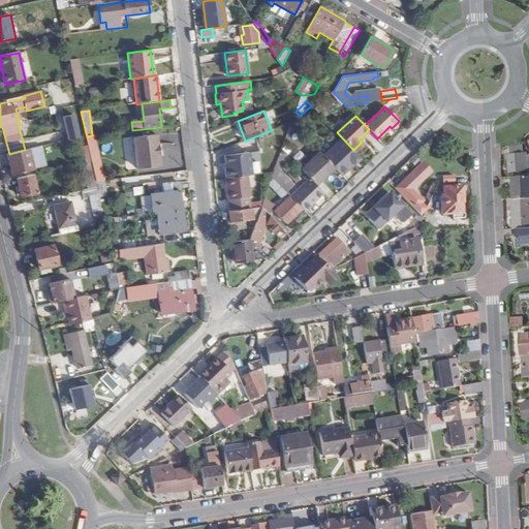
[(74,130),(76,138),(87,136),(85,128),(74,130)]
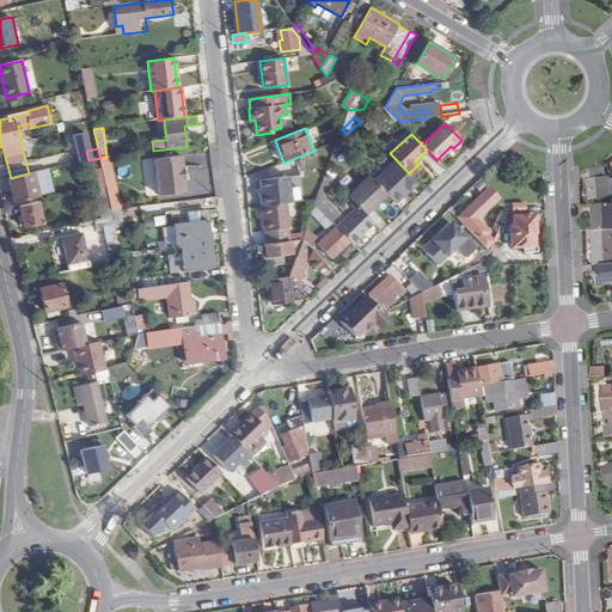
[(182,155),(154,158),(157,194),(184,191),(182,155)]
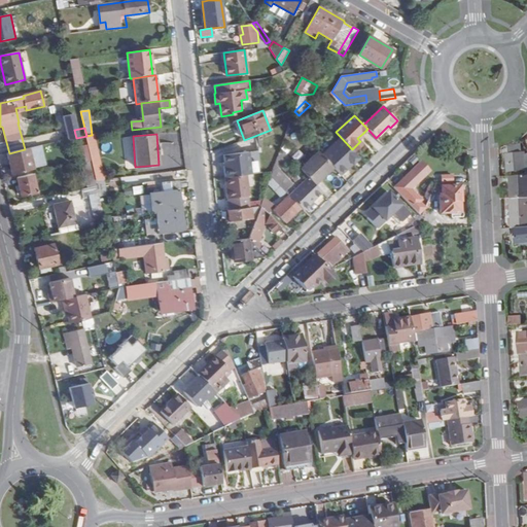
[(92,164),(100,162),(94,135),(92,135),(86,136),(92,161),(92,164)]
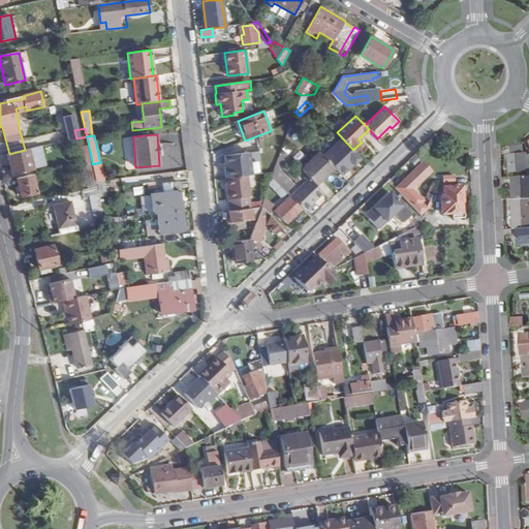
[(361,157),(342,138),(323,155),(335,167),(342,175),(361,157)]
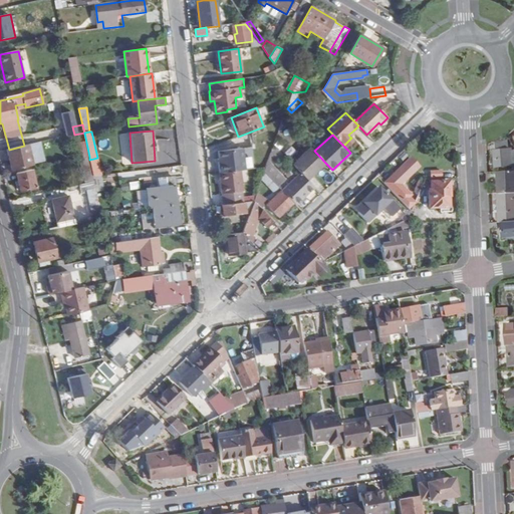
[(495,142),(496,150),(510,150),(509,142),(495,142)]
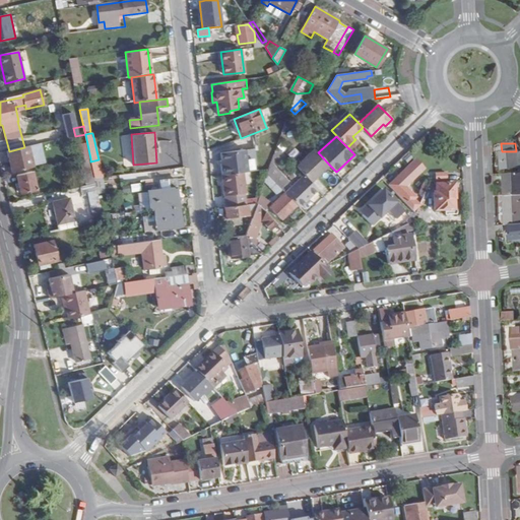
[(12,171),(33,166),(28,146),(24,147),(9,151),(8,151),(12,171)]
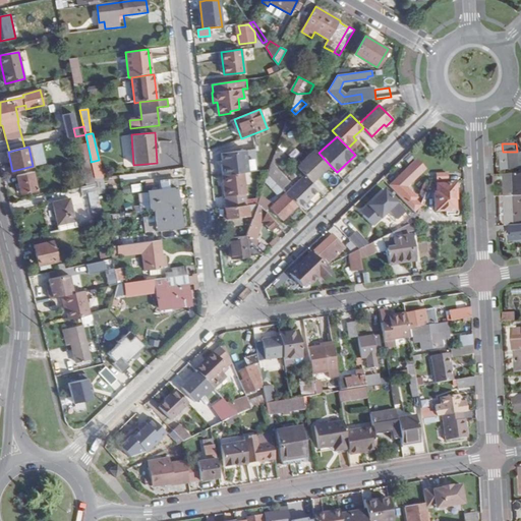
[(311,182),(330,165),(319,153),(315,150),(297,167),(305,175),(311,182)]
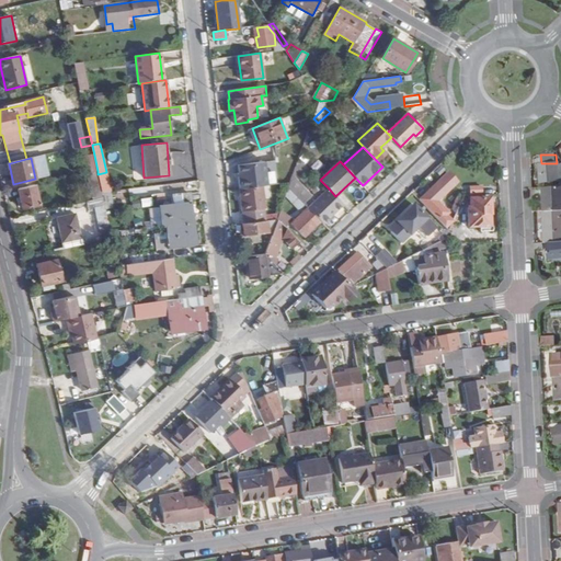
[(266,162),(237,165),(240,193),(263,191),(270,190),(266,162)]
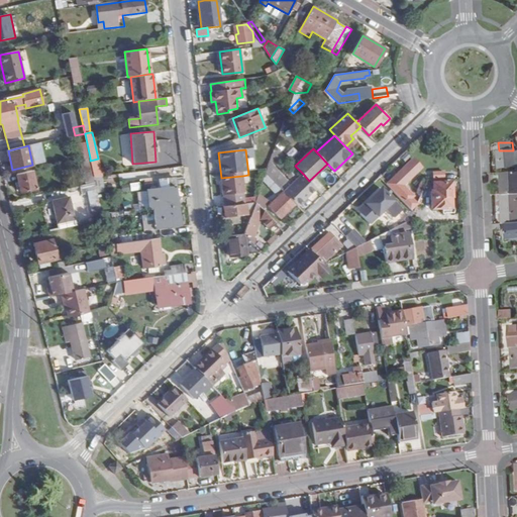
[(513,150),(499,150),(497,151),(499,168),(516,167),(515,149),(513,150)]
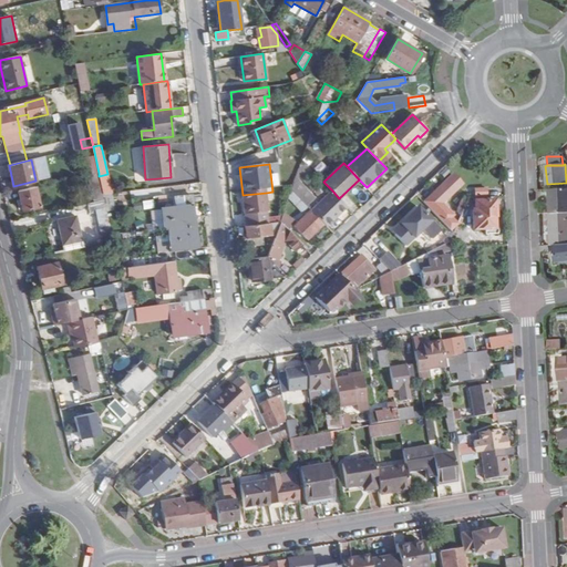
[(104,200),(103,193),(99,176),(99,173),(89,175),(95,202),(104,200)]
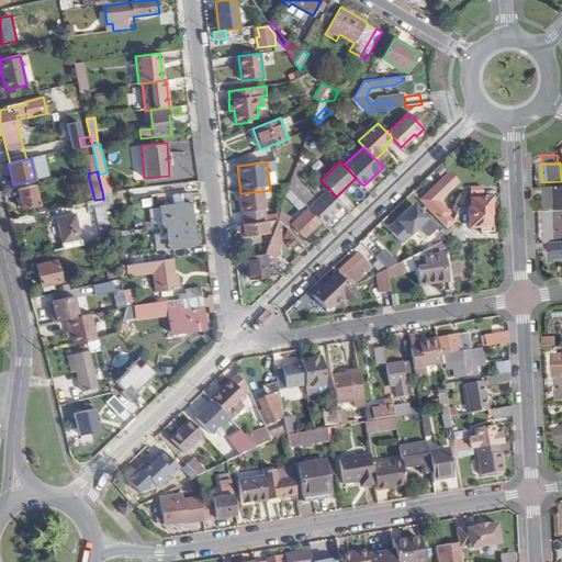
[(102,191),(110,191),(107,172),(98,175),(102,191)]
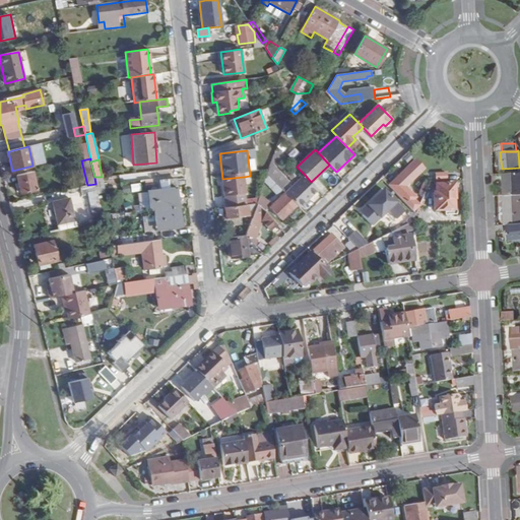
[(405,202),(413,211),(420,205),(414,199),(417,197),(405,186),(424,169),(414,159),(389,186),(405,202)]
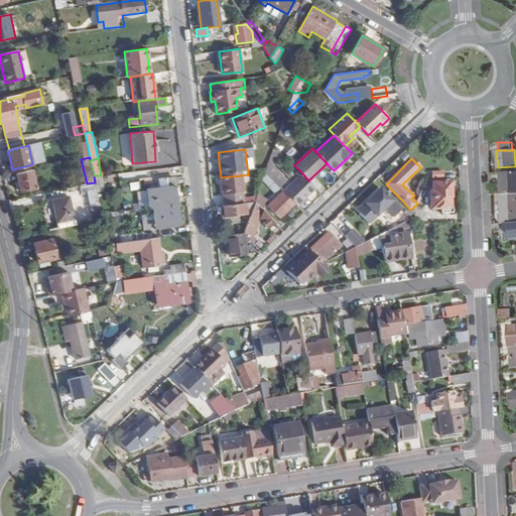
[(36,188),(32,171),(17,174),(21,191),(36,188)]
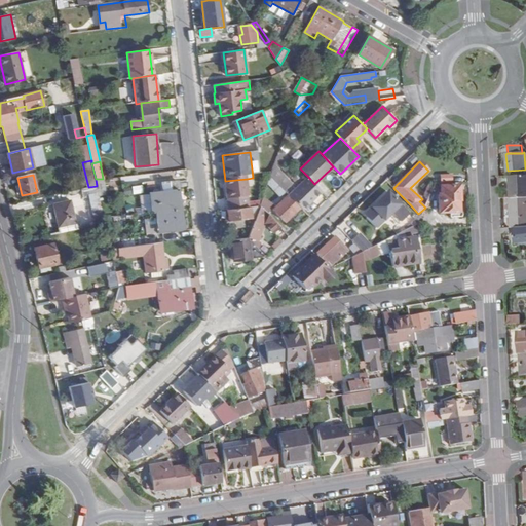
[(512,198),(525,197),(525,175),(511,176),(512,198)]
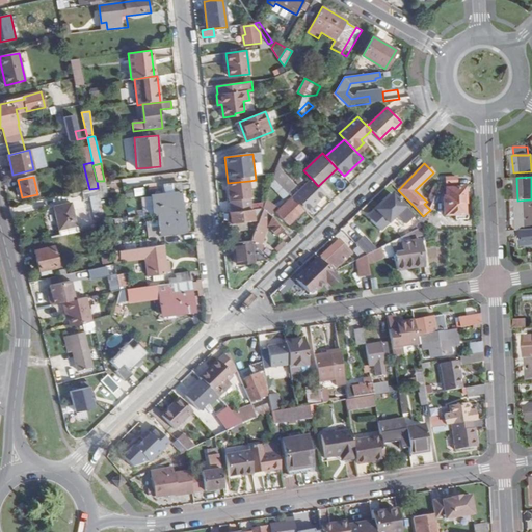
[(312,179),(292,197),(304,210),(307,212),(314,205),(313,203),(317,198),(319,200),(325,193),(318,186),(312,179)]
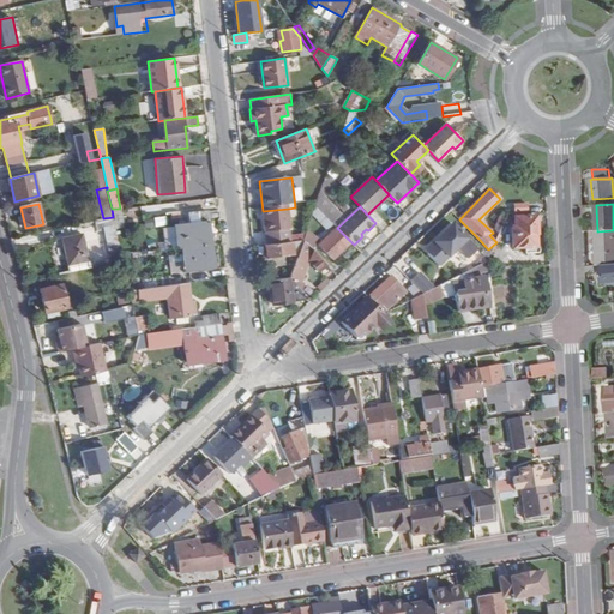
[(122,220),(120,209),(112,209),(113,217),(114,221),(122,220)]
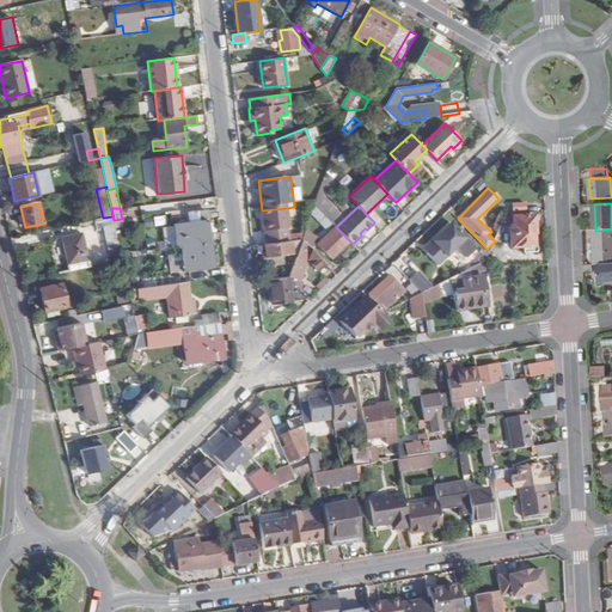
[(262,210),(265,244),(289,242),(287,230),(291,230),(287,208),(262,210)]
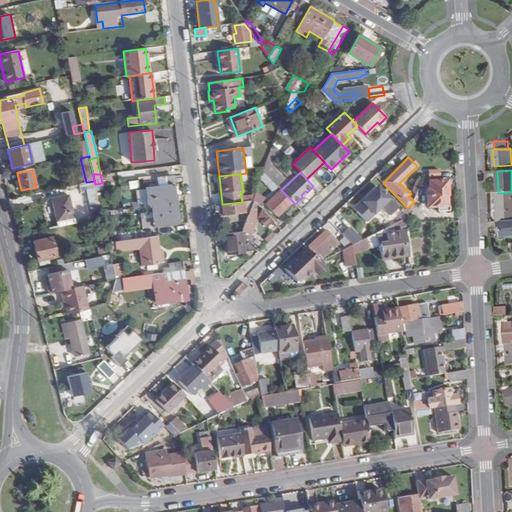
[(177,222),(172,176),(157,178),(158,187),(147,188),(149,206),(153,206),(154,218),(155,225),(177,222)]
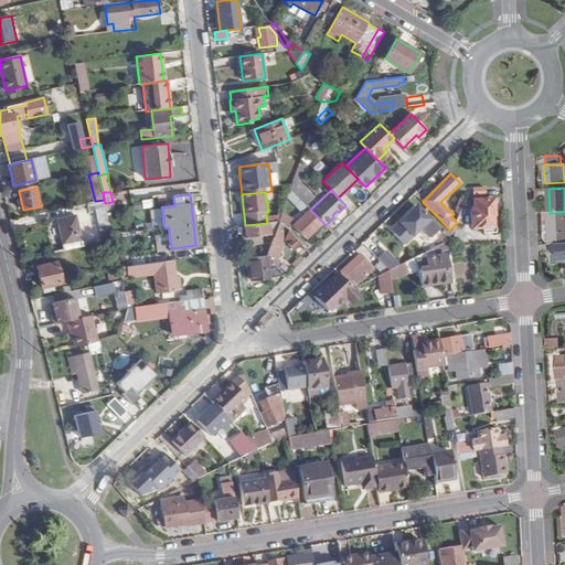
[(145,209),(155,206),(153,198),(142,200),(145,209)]
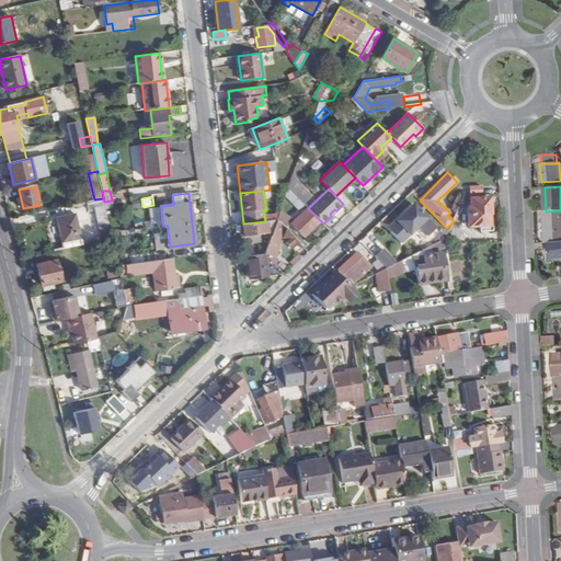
[(492,214),(491,197),(470,198),(470,207),(468,207),(469,228),(491,227),(490,214),(492,214)]
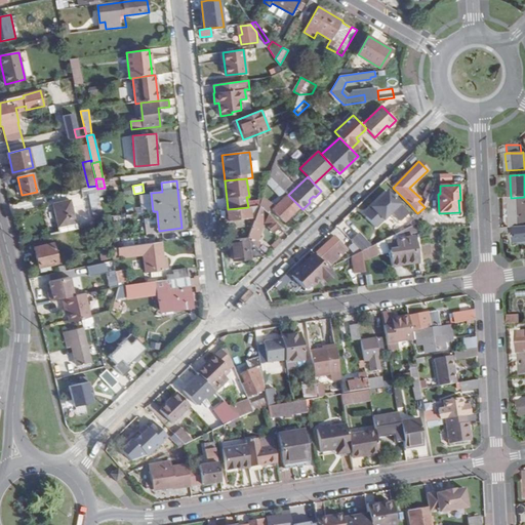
[(96,186),(88,187),(82,189),(84,196),(98,193),(96,186)]
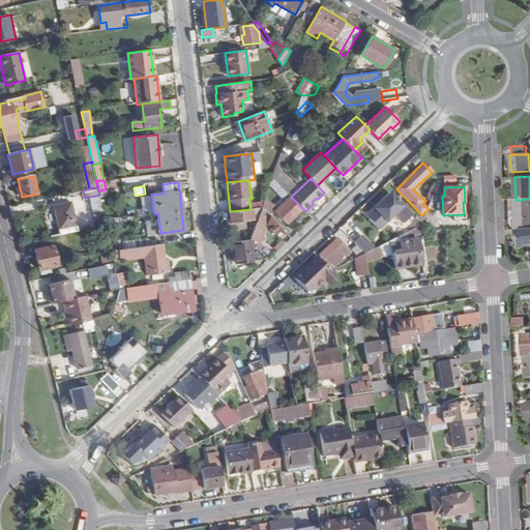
[(275,211),(288,224),(303,209),(291,197),(284,189),(278,195),(285,201),(275,211)]
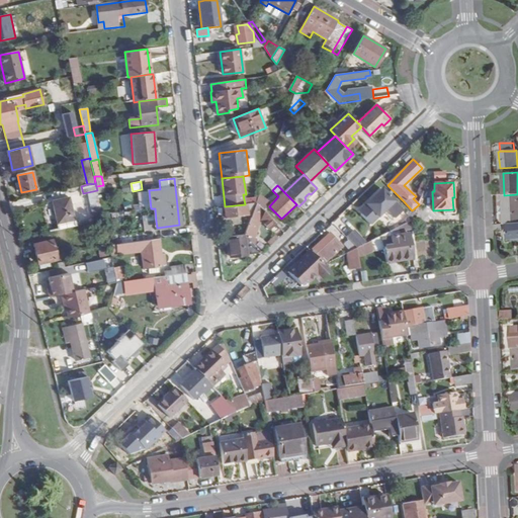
[(139,191),(141,206),(150,205),(149,190),(139,191)]
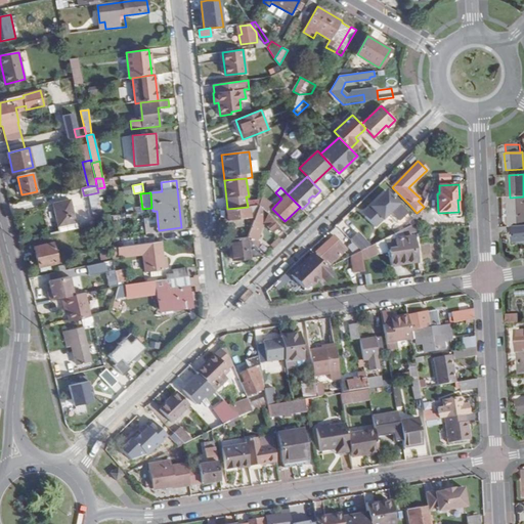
[(387,192),(370,207),(374,211),(366,218),(376,228),(392,212),(401,221),(408,214),(387,192)]
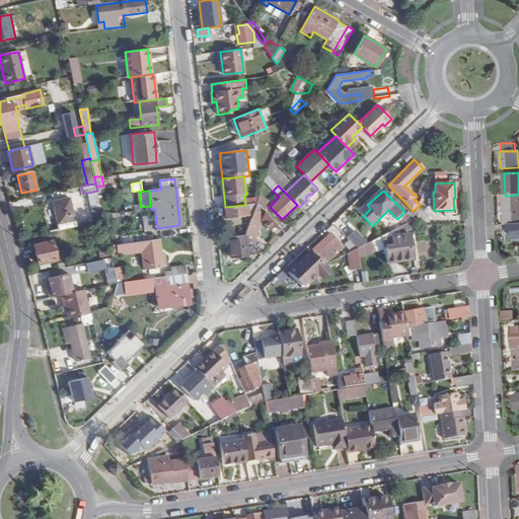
[(263,206),(268,202),(258,193),(254,197),(263,206)]
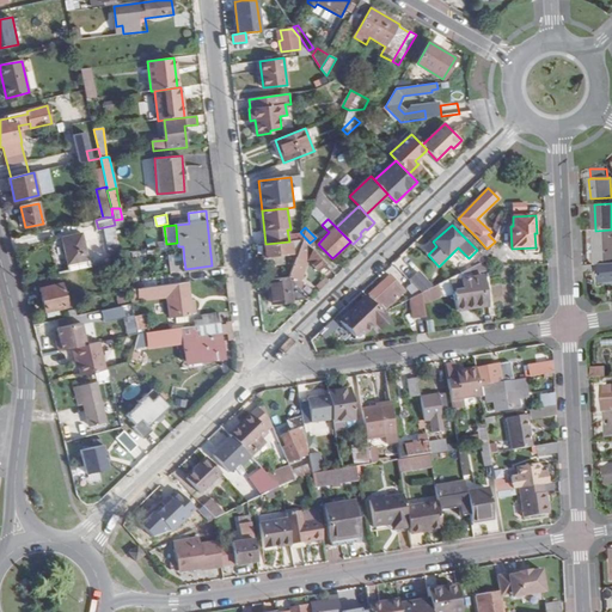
[(595,264),(598,264),(611,262),(611,230),(595,231),(594,231),(595,264)]
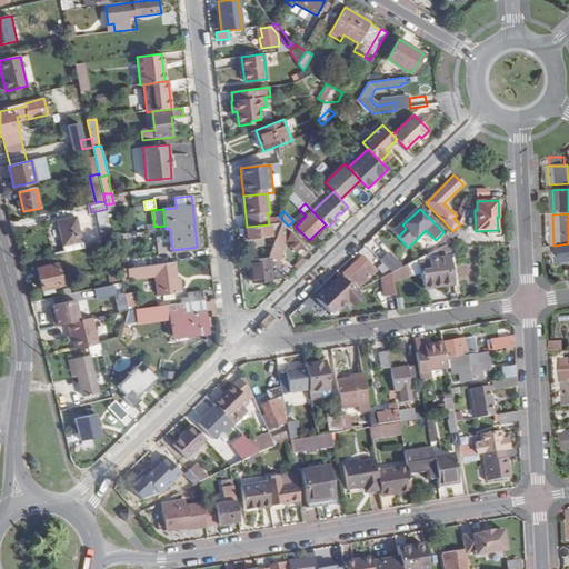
[(81,241),(76,218),(59,221),(65,245),(81,241)]
